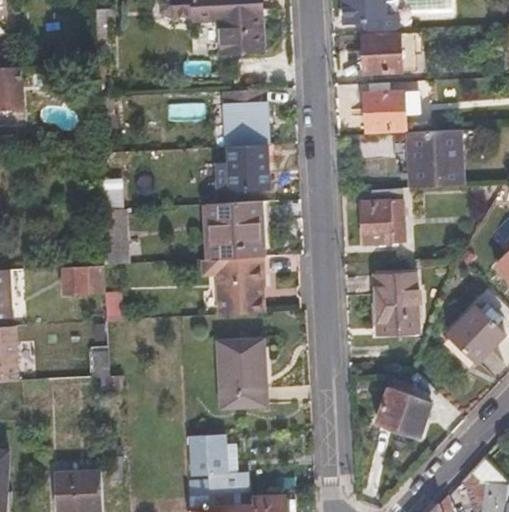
[(196,0),(197,21),(224,21),(225,54),(266,53),(262,0),(196,0)]
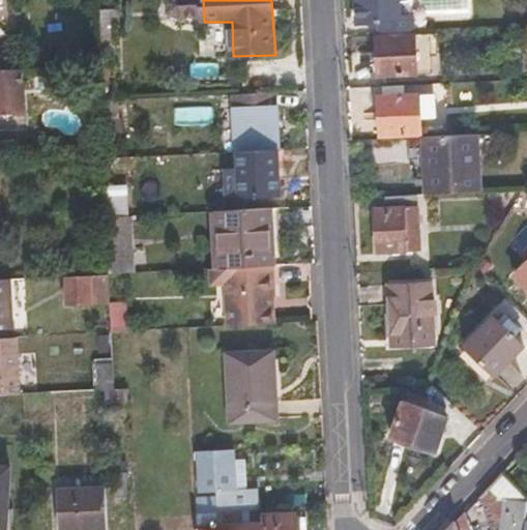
[(355,0),(356,21),(377,21),(377,32),(411,31),(411,17),(398,17),(397,0),(355,0)]
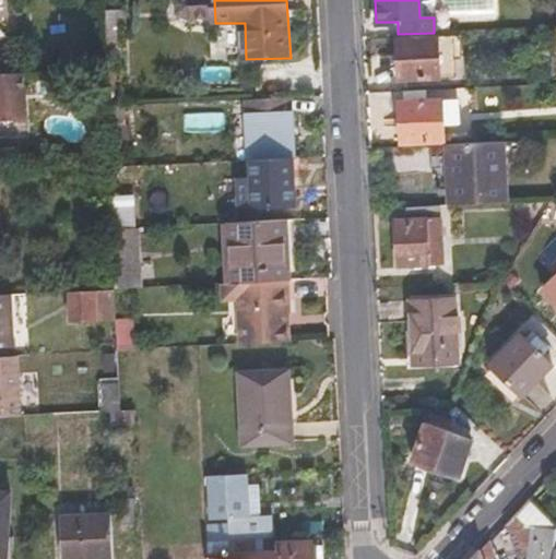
[(107,15),(109,48),(123,48),(122,31),(126,31),(125,14),(107,15)]
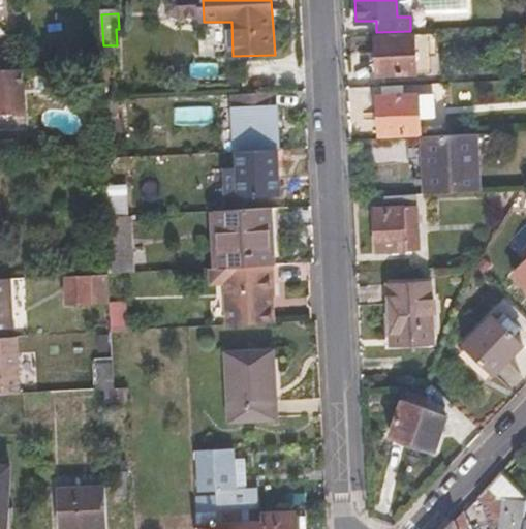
[(376,35),(378,72),(416,71),(414,34),(376,35)]
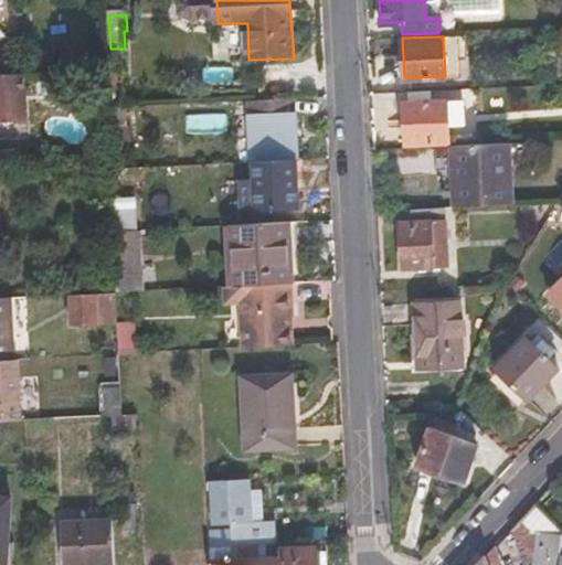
[(0,123),(23,121),(22,75),(0,76),(0,123)]
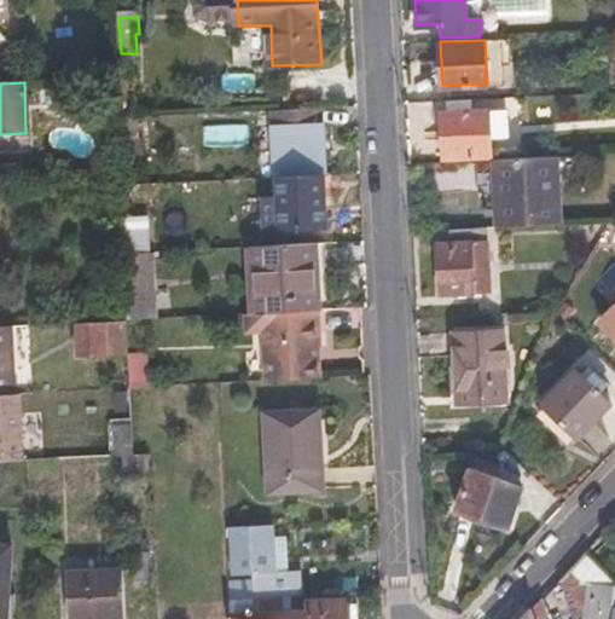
[(442,111),(445,157),(489,155),(488,110),(442,111)]
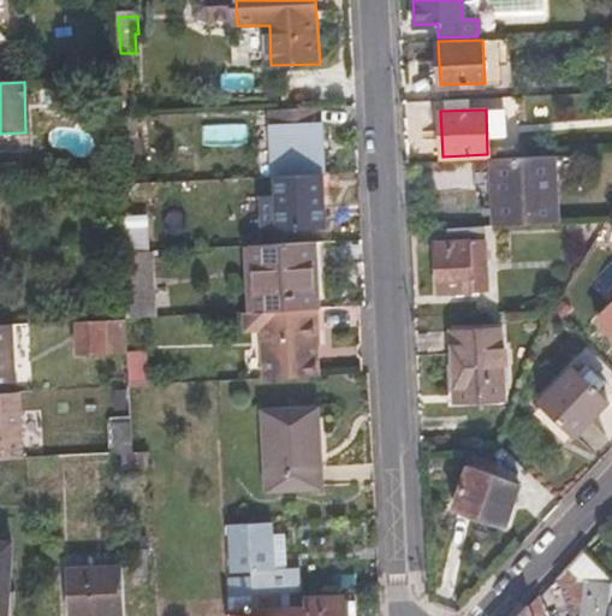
[(273,113),(274,179),(278,179),(324,177),(321,111),(273,113)]
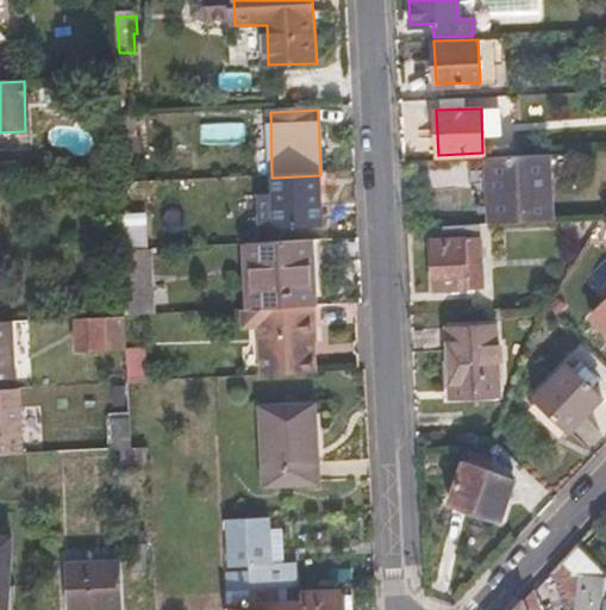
[(118,119),(119,134),(137,132),(136,119),(118,119)]
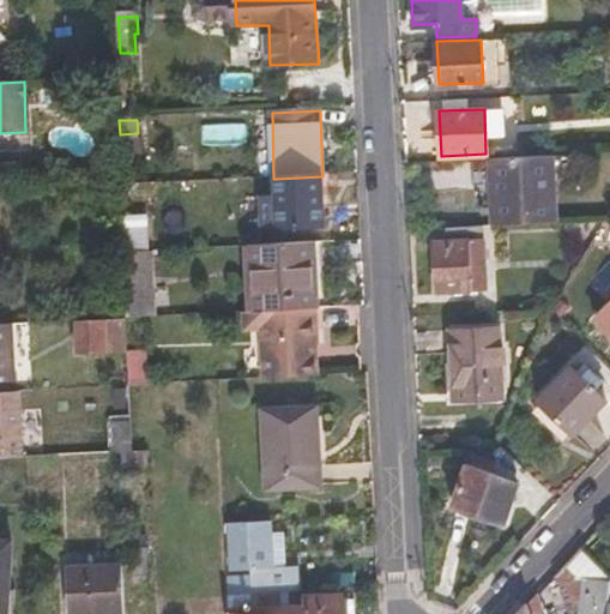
[(124,149),(124,164),(143,163),(143,149),(124,149)]
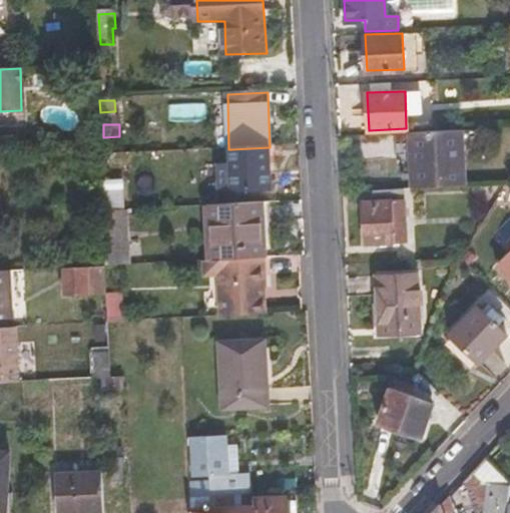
[(409,131),(411,163),(414,163),(414,189),(463,187),(462,128),(409,131)]
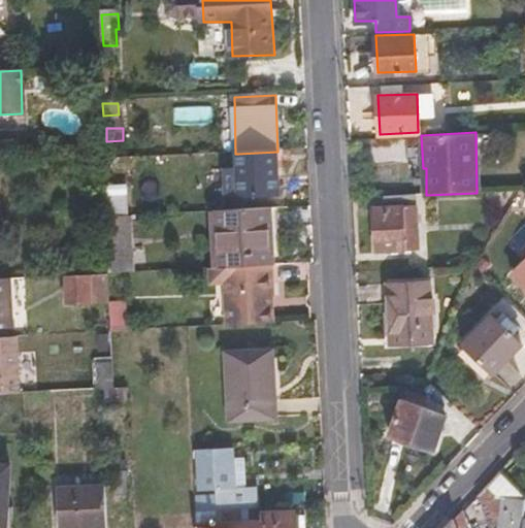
[(227,169),(229,198),(281,196),(277,152),(238,154),(238,168),(227,169)]
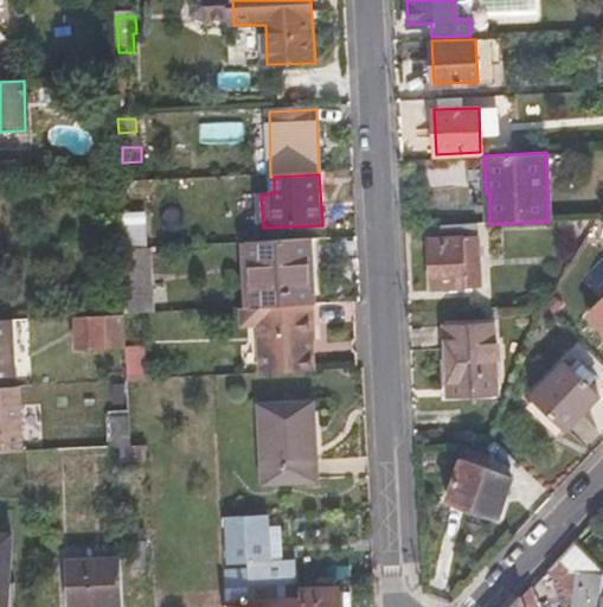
[(568,221),(568,232),(589,234),(596,219),(568,221)]
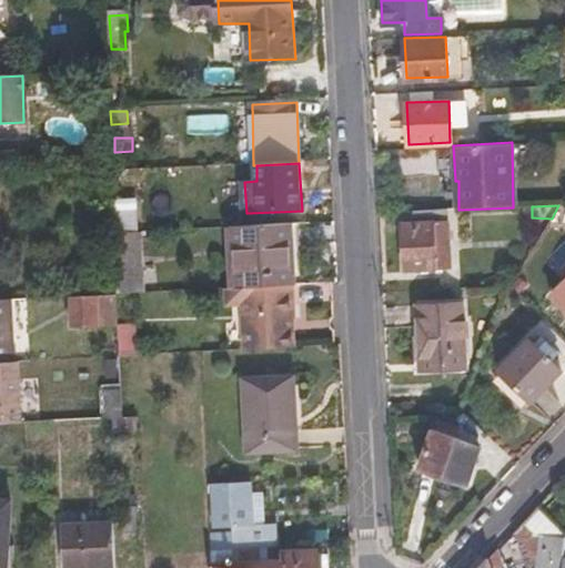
[(402,225),(403,266),(447,265),(446,211),(412,212),(412,224),(402,225)]
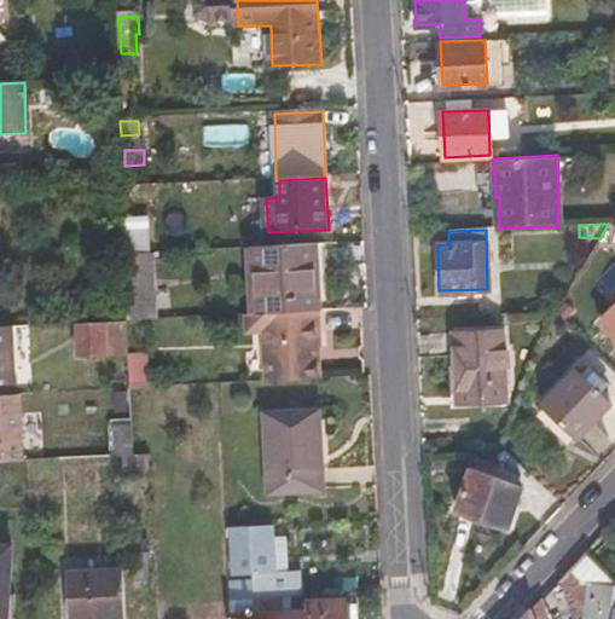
[(109,236),(108,256),(123,255),(125,255),(123,235),(109,236)]
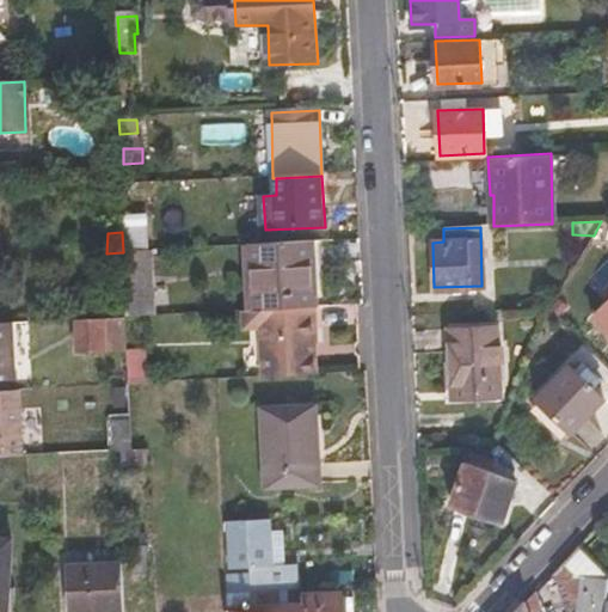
[(247,246),(251,312),(318,310),(319,310),(315,243),(247,246)]
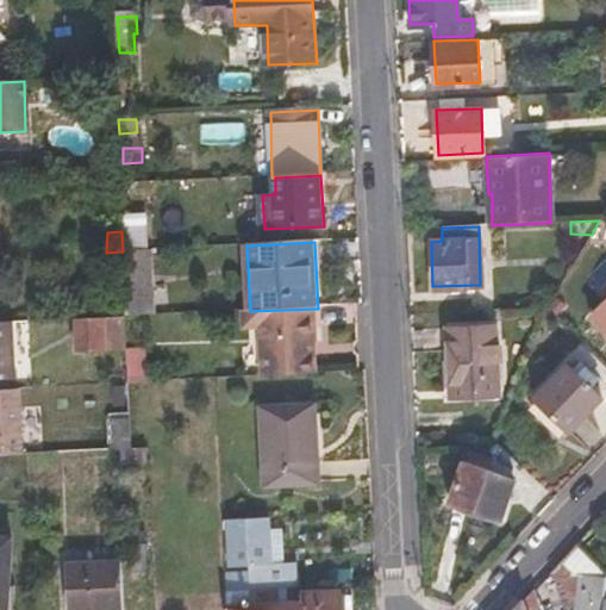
[(124,244),(125,312),(152,311),(151,244),(124,244)]
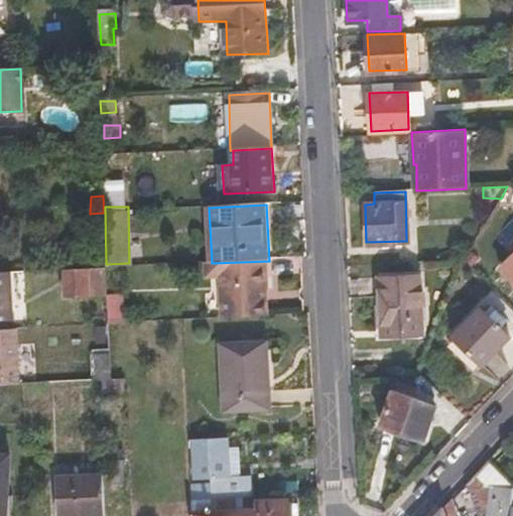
[(512,252),(497,270),(512,285),(512,252)]
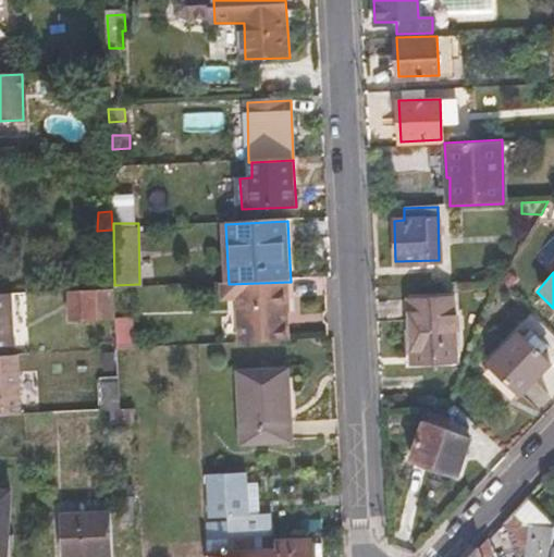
[(239,304),(239,345),(272,343),(291,342),(290,282),(229,284),(222,285),(221,304),(239,304)]
